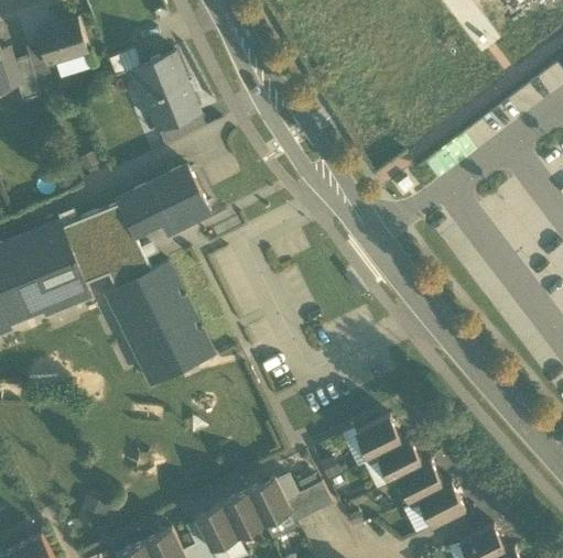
[(346,21),(353,30),(392,0),(309,0),(332,32),(346,21)]
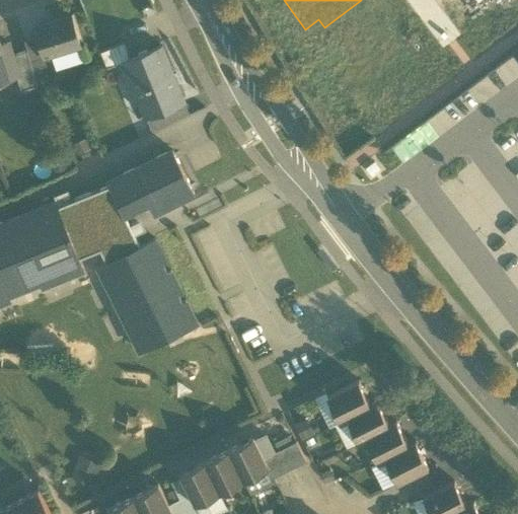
[(412,56),(369,0),(361,0),(324,27),(330,35),(317,45),(357,97),(376,84),(383,93),(413,71),(405,61),(412,56)]
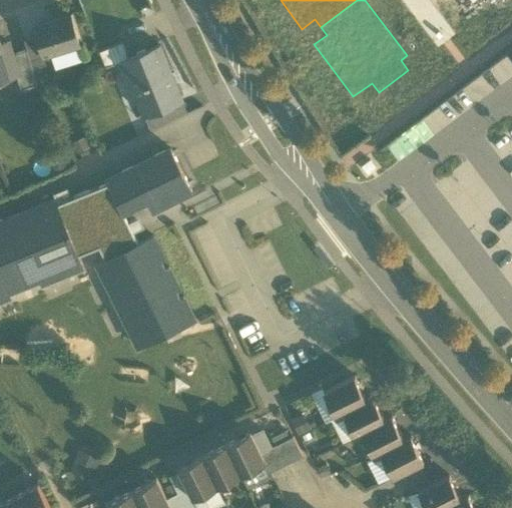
[(456,0),(472,21),(501,0),(456,0)]
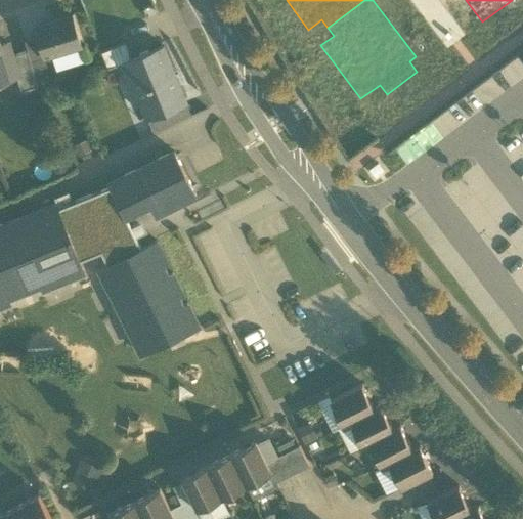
[(72,19),(35,30),(37,37),(44,60),(81,49),(72,19)]
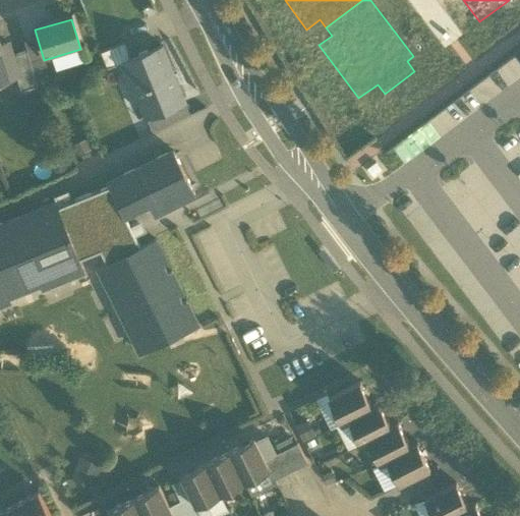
[(44,60),(37,37),(21,41),(26,55),(32,72),(47,67),(44,60)]
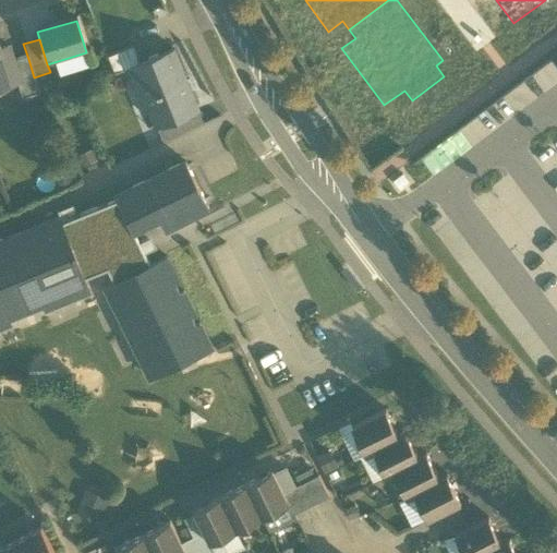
[(0,87),(15,83),(17,83),(11,64),(7,49),(0,51),(0,87)]
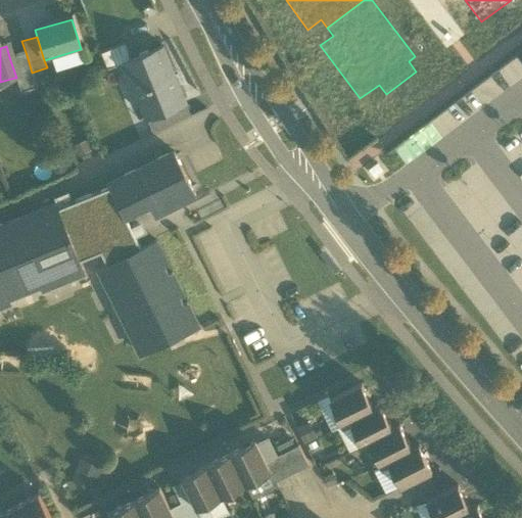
[(100,56),(106,73),(122,67),(122,65),(128,63),(122,48),(100,56)]
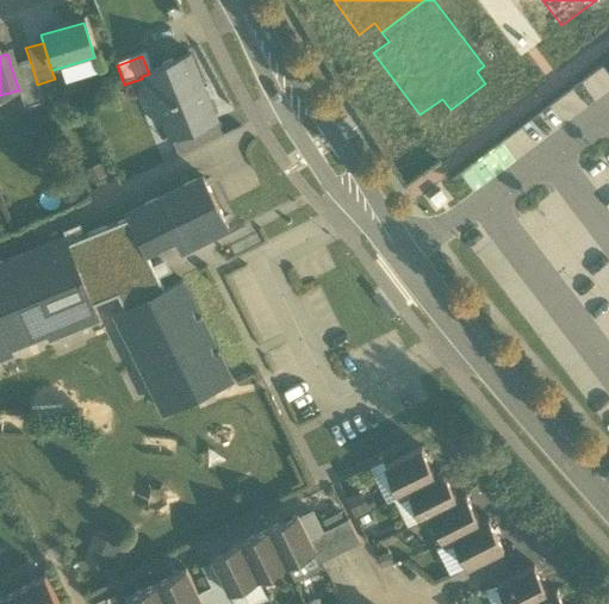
[(142,79),(167,141),(215,123),(188,58),(149,74),(142,76),(142,79)]
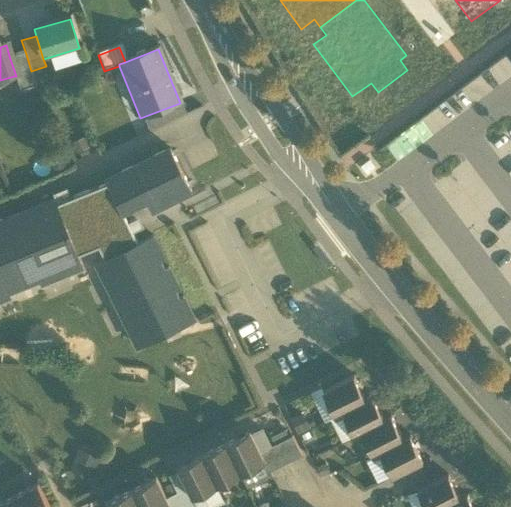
[(31,71),(26,54),(10,59),(16,76),(14,76),(20,93),(36,88),(31,71)]
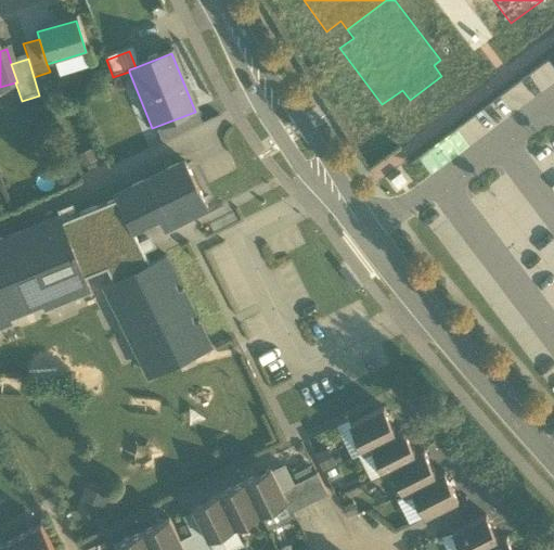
[(103,290),(149,381),(176,368),(174,365),(189,357),(191,361),(210,352),(197,325),(192,328),(189,319),(193,317),(181,293),(177,296),(172,288),(177,284),(165,259),(149,267),(143,256),(151,252),(145,241),(138,245),(132,233),(157,221),(163,232),(207,212),(183,164),(113,199),(115,202),(61,225),(59,219),(0,243),(0,329),(10,324),(8,320),(40,306),(42,311),(89,293),(84,281),(106,271),(113,284),(103,290)]
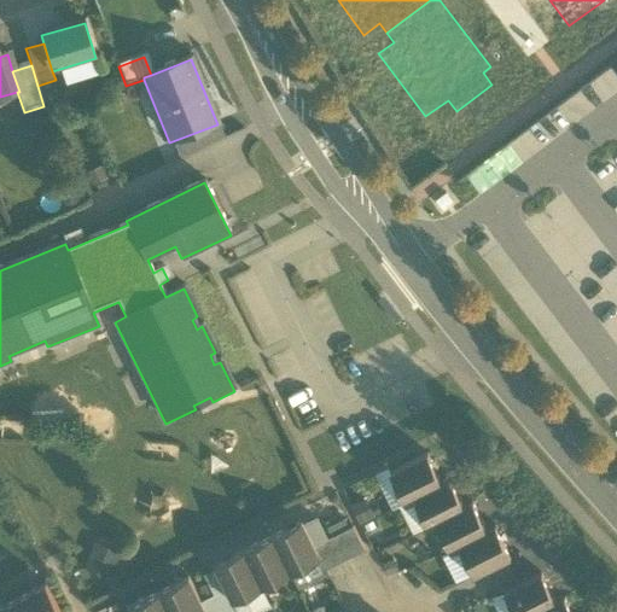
[(197,330),(202,326),(197,316),(192,320),(197,330)]
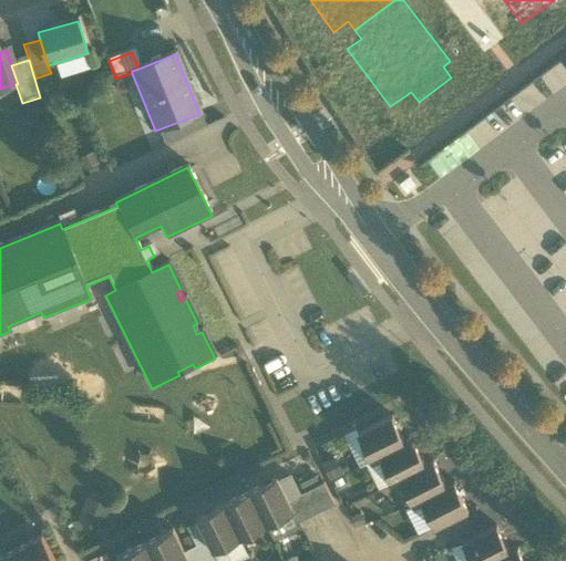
[(8,326),(10,331),(43,318),(41,312),(8,326)]
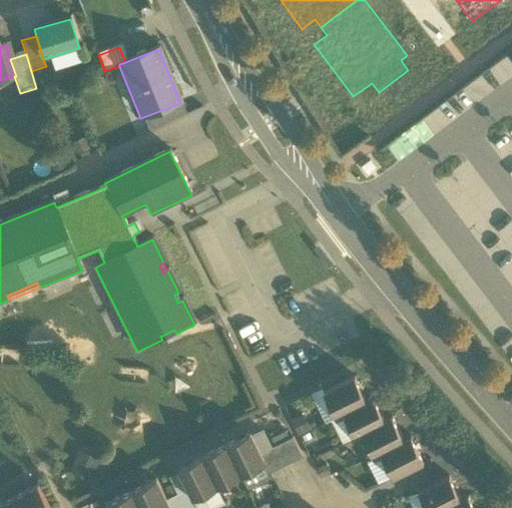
[(177,303),(182,301),(178,293),(174,295),(177,303)]
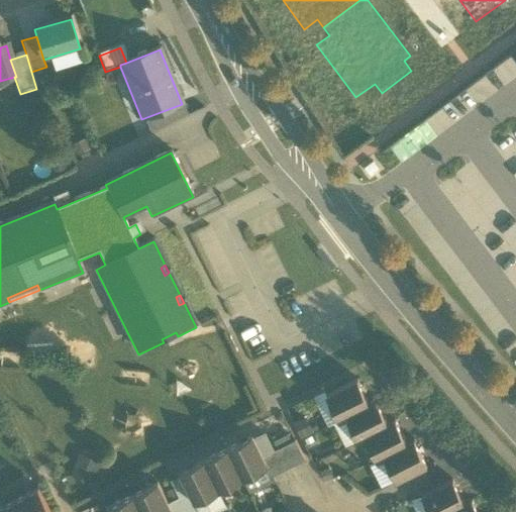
[(162,339),(164,342),(178,336),(176,332),(162,339)]
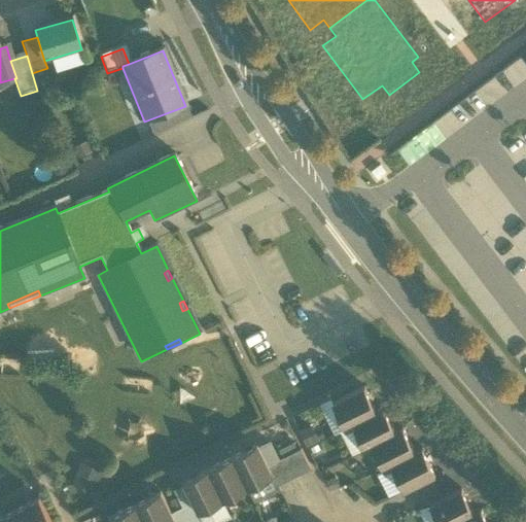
[(345,432),(352,429),(351,428),(376,416),(376,415),(363,390),(331,407),(345,432)]
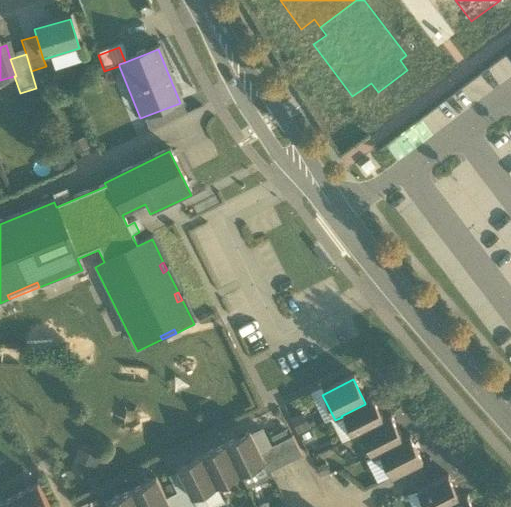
[(354,440),(361,437),(360,435),(384,424),(383,423),(372,399),(365,403),(365,404),(341,416),(342,417),(354,440)]
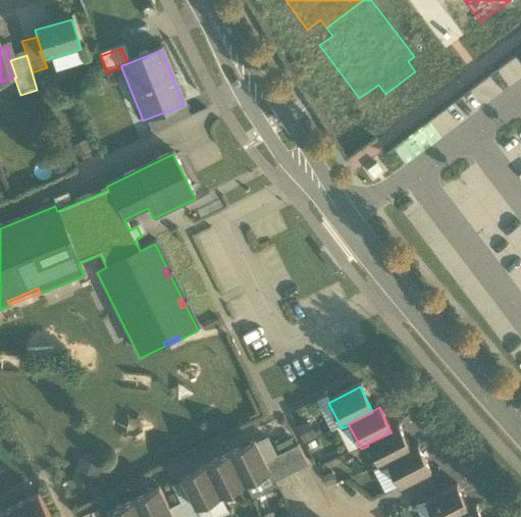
[(379,469),(386,465),(386,464),(411,452),(410,451),(398,427),(391,431),(392,432),(367,444),(368,446),(379,469)]
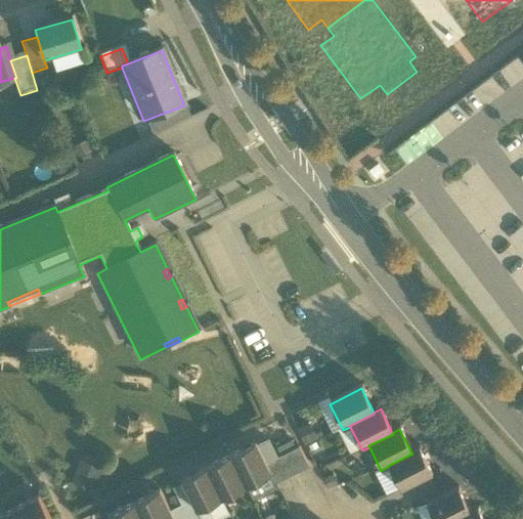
[(255,445),(229,458),(246,489),(270,477),(265,467),(255,445)]
